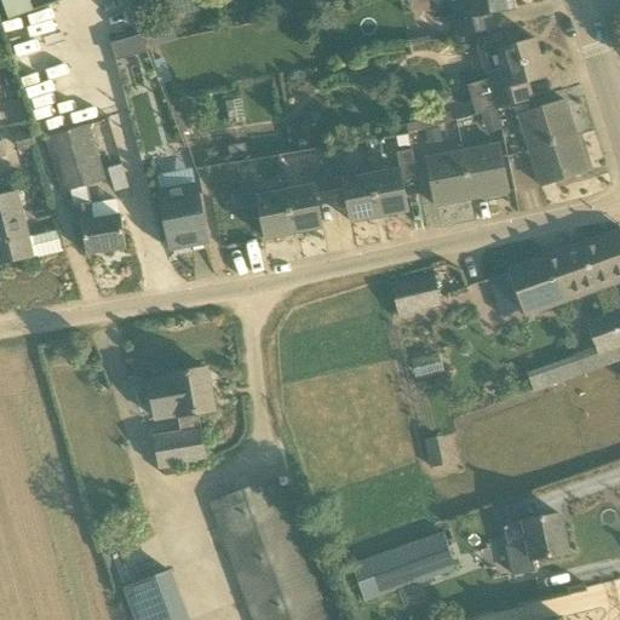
[(0,0),(0,7),(6,26),(76,0),(0,0)]
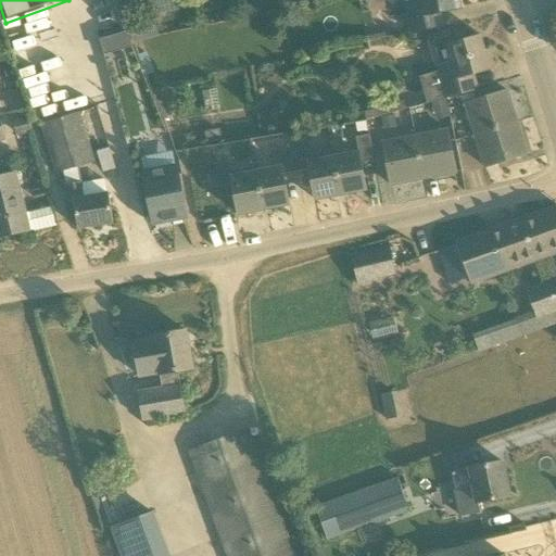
[(179,11),(176,0),(123,0),(127,20),(154,14),(155,15),(179,11)]
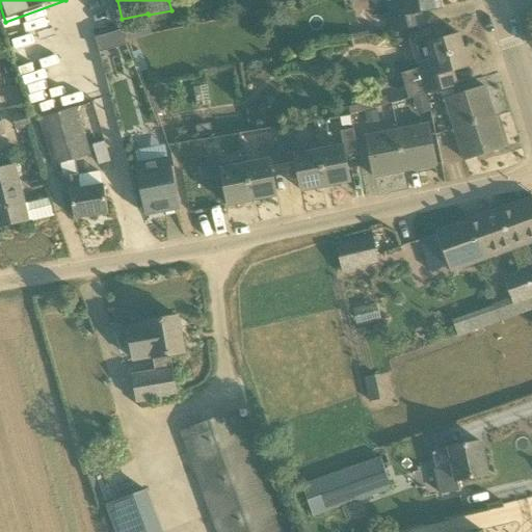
[(401,0),(402,0),(388,3),(393,31),(419,26),(417,12),(442,8),(440,0),(401,0)]
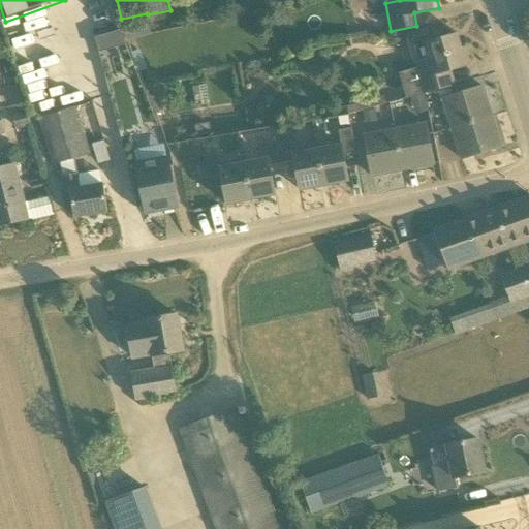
[(117,47),(126,43),(122,29),(113,32),(117,47)]
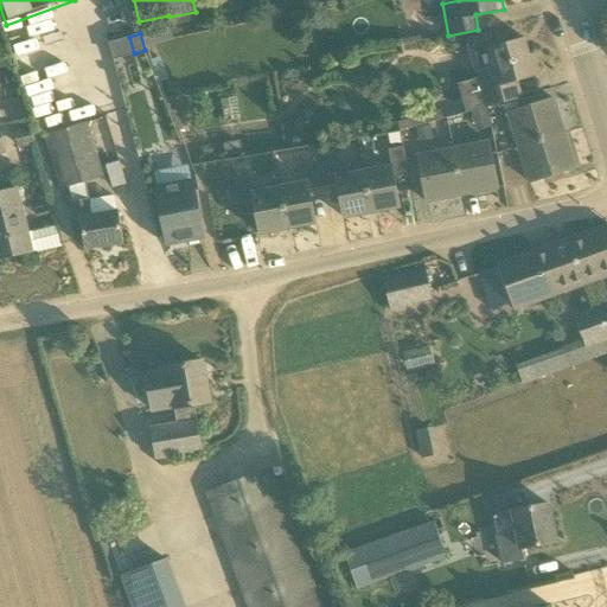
[(524,39),(489,49),(493,66),(475,71),(479,81),(460,84),(466,113),(486,108),(513,100),(510,83),(540,75),(534,55),(529,56),(524,39)]
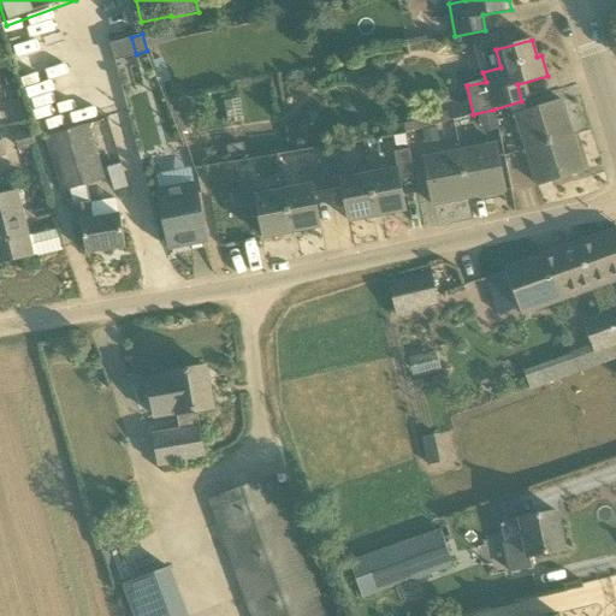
[(526,150),(573,136),(561,100),(515,114),(526,150)]
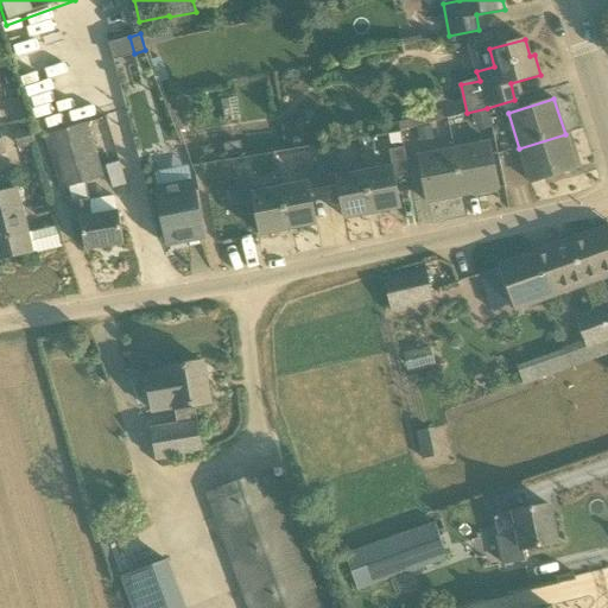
[(118,213),(115,213),(92,217),(89,202),(84,182),(102,177),(87,126),(44,138),(61,190),(68,188),(71,202),(75,226),(81,225),(84,251),(124,244),(118,213)]
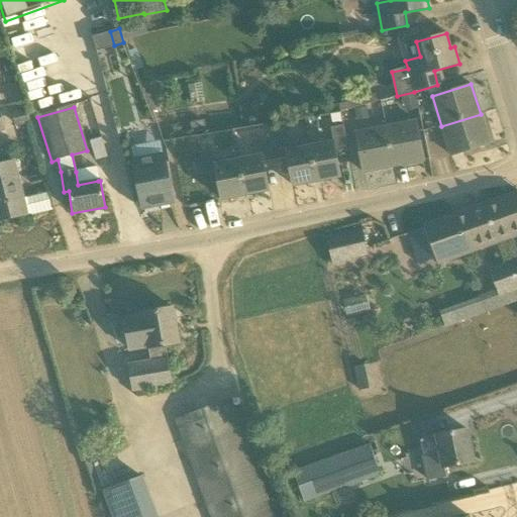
[(481,114),(441,126),(450,156),(490,143),(481,114)]
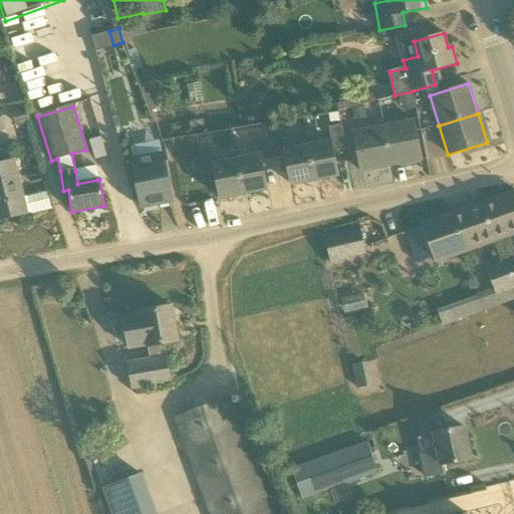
[(383,125),(391,166),(422,160),(414,119),(383,125)]
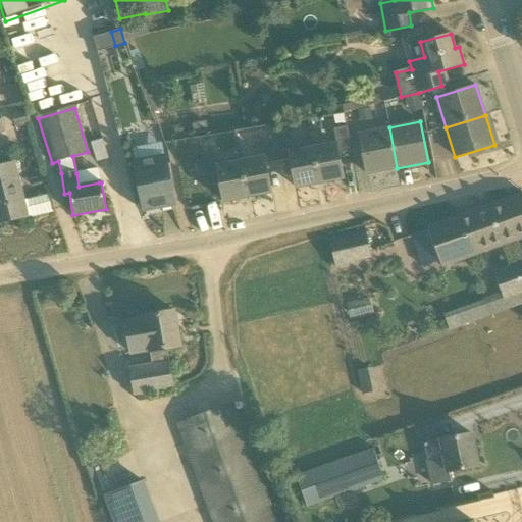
[(335,143),(313,147),(320,184),(344,178),(337,149),(350,147),(346,126),(332,128),(335,143)]
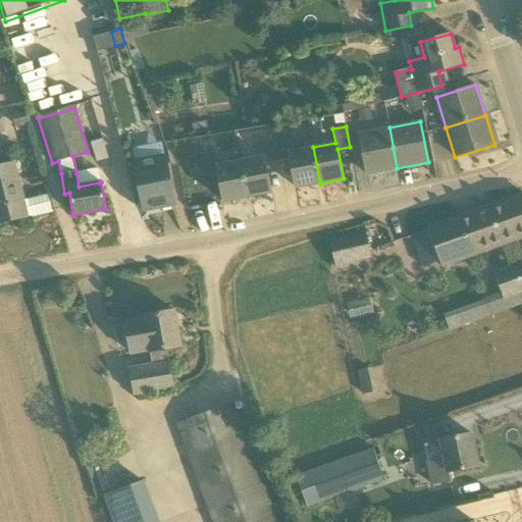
[(366,174),(397,168),(389,127),(359,134),(366,174)]
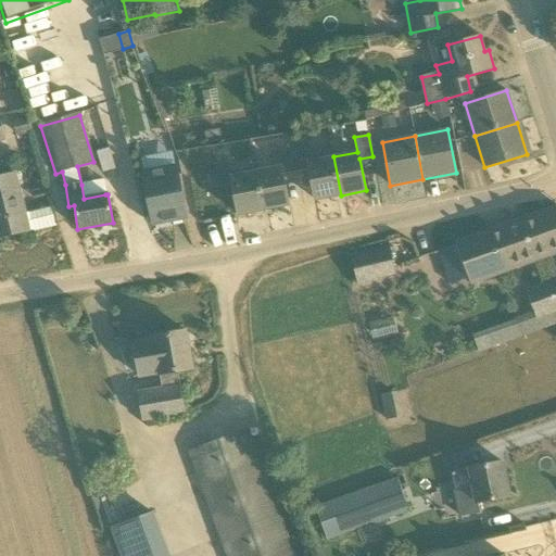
[(315,200),(341,196),(333,156),(307,162),(305,147),(292,149),(297,172),(310,168),(315,200)]
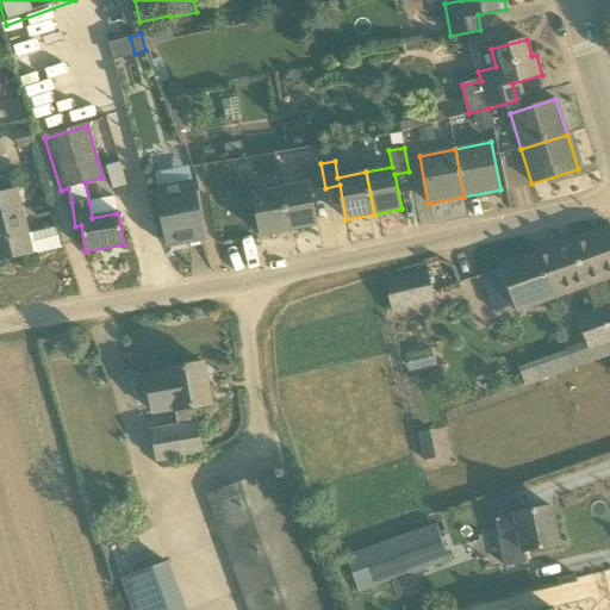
[(307,182),(281,188),(290,230),(317,225),(311,191),(325,188),(321,163),(305,167),(307,182)]
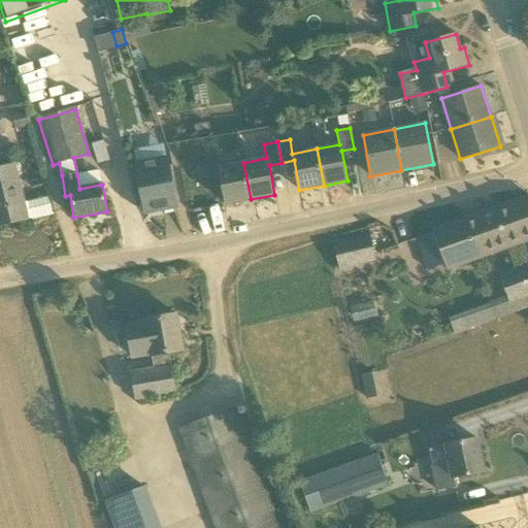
[(226,204),(251,199),(243,163),(219,167),(217,154),(203,156),(207,176),(220,174),(226,204)]
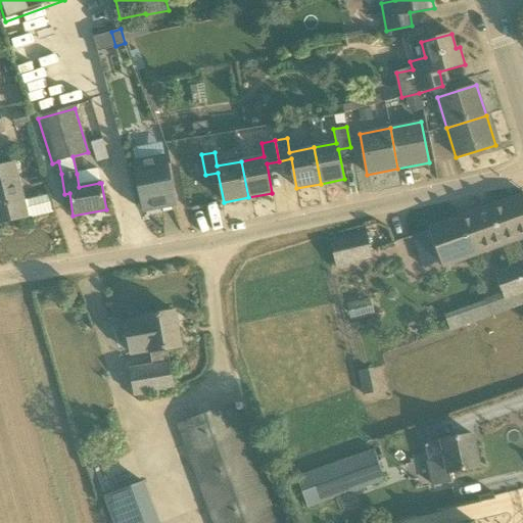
[(143,208),(175,204),(164,156),(135,161),(143,208)]
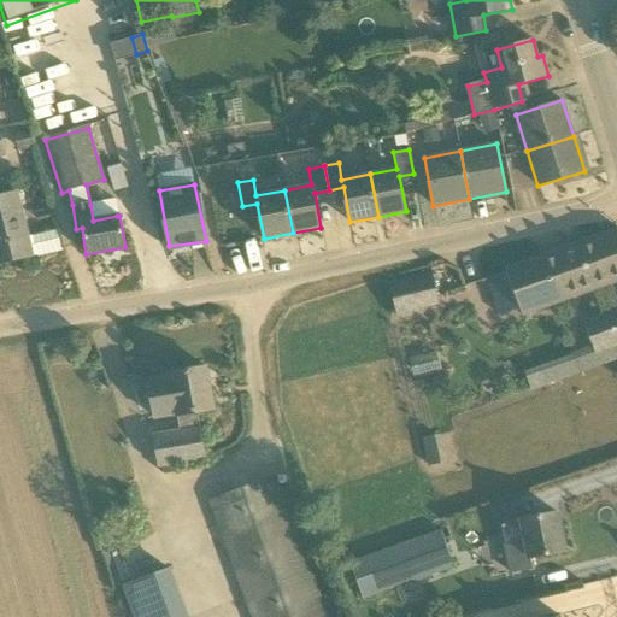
[(0,263),(30,257),(15,193),(0,197),(0,263)]
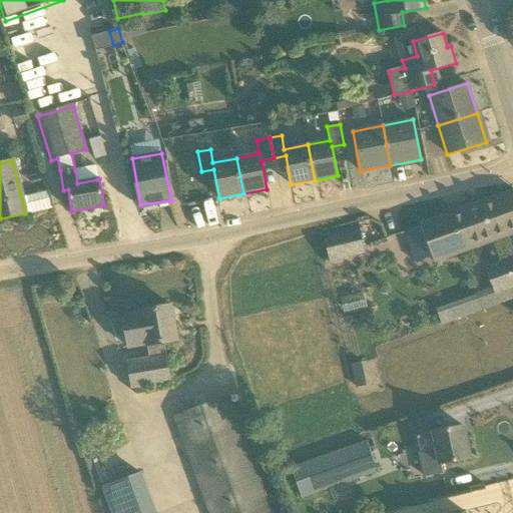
[(512,190),(421,223),(434,261),(511,233),(512,240),(512,257),(485,268),(486,271),(483,276),(486,286),(492,287),(494,292),(512,285),(512,190)]
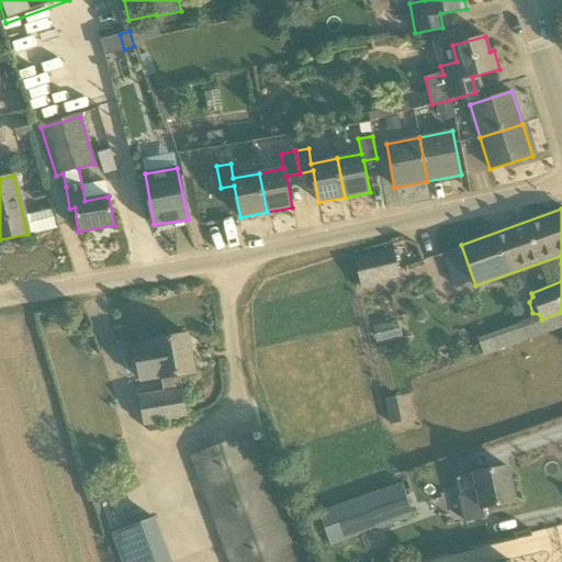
[(373,255),(353,259),(361,290),(380,284),(373,255)]
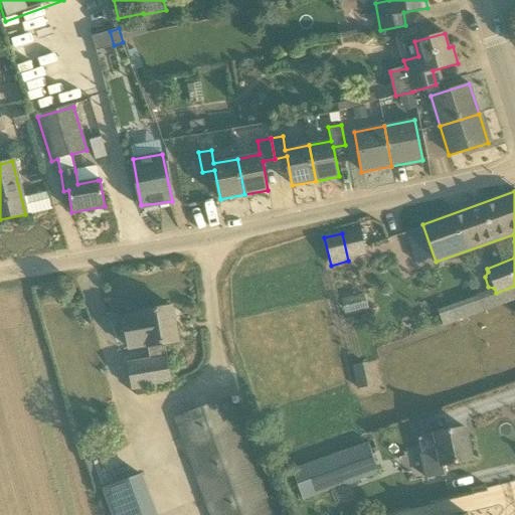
[(129,348),(148,345),(150,359),(127,363),(132,389),(136,388),(137,396),(147,394),(146,387),(171,382),(165,344),(178,341),(172,307),(142,312),(142,315),(123,318),(129,348)]
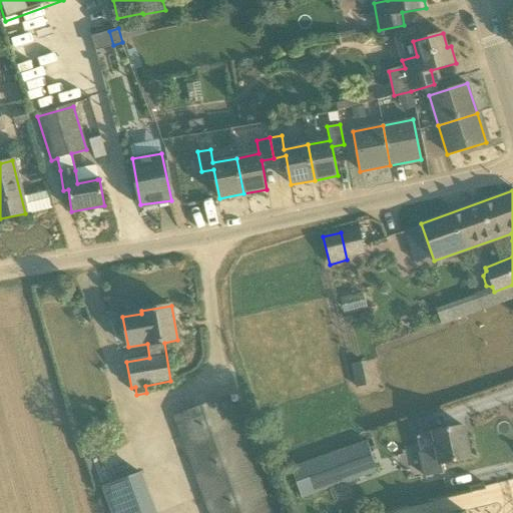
[(367,361),(353,362),(354,385),(369,385),(367,361)]
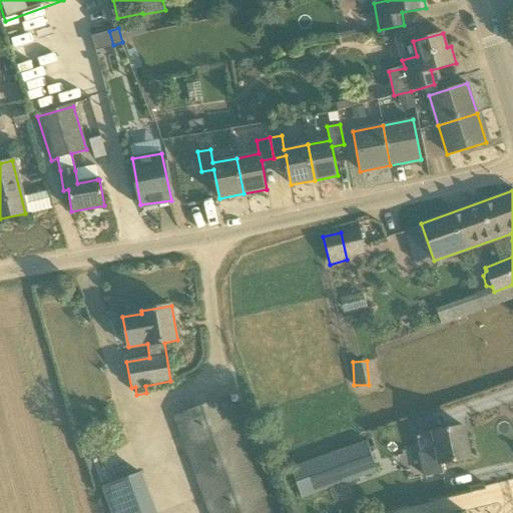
[(209,512),(272,512),(228,396),(174,416),(209,512)]
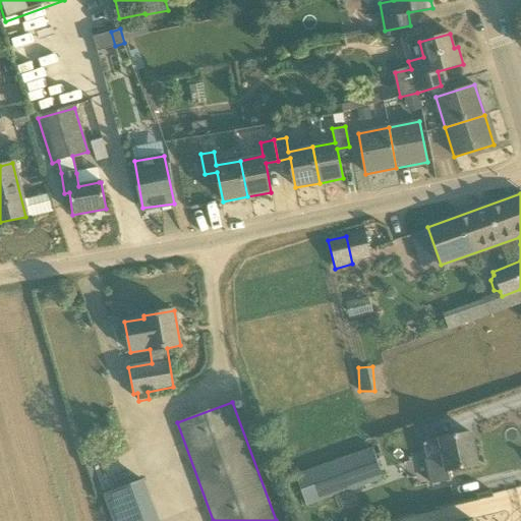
[(423,443),(426,459),(444,455),(447,471),(477,465),(470,432),(441,439),(423,443)]
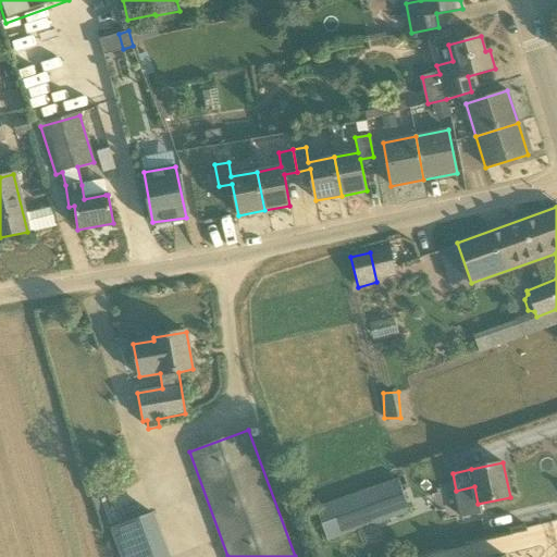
[(327,540),(410,510),(398,479),(317,508),(327,540)]
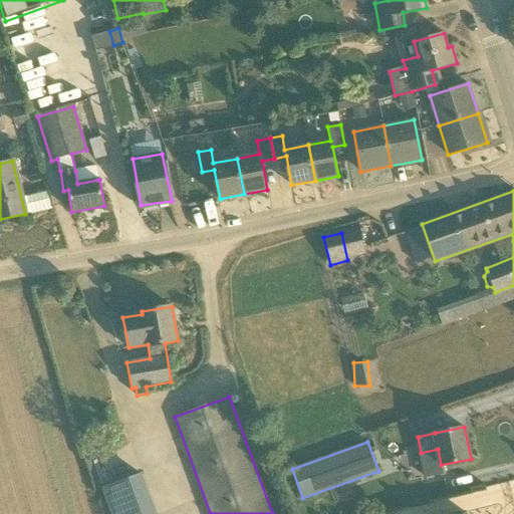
[(101,489),(110,513),(154,513),(140,475),(101,489)]
